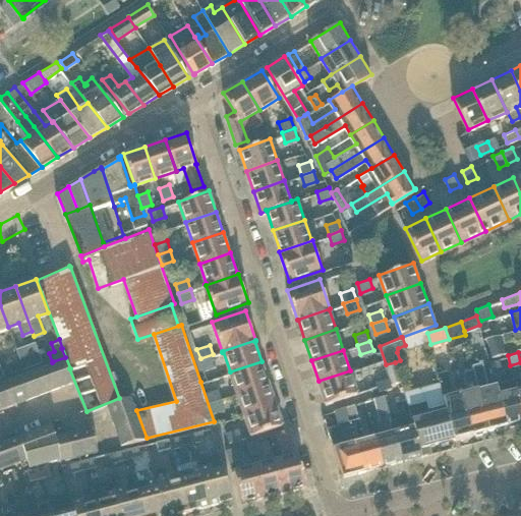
[(19,359),(22,367),(36,363),(33,354),(19,359)]
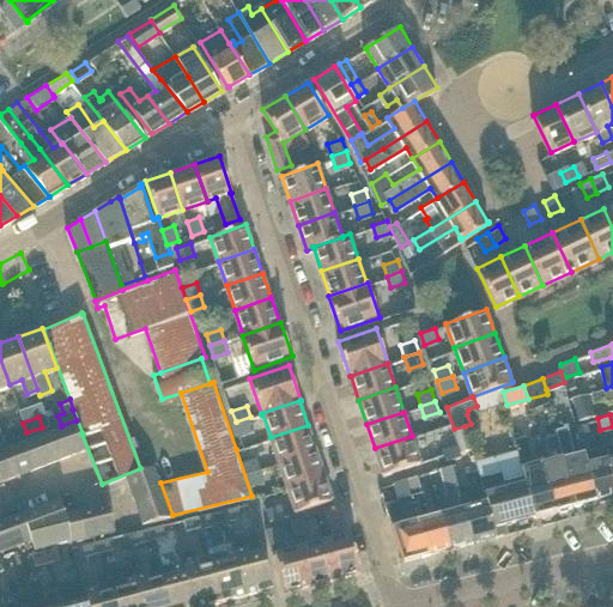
[(250,417),(236,422),(240,433),(254,429),(250,417)]
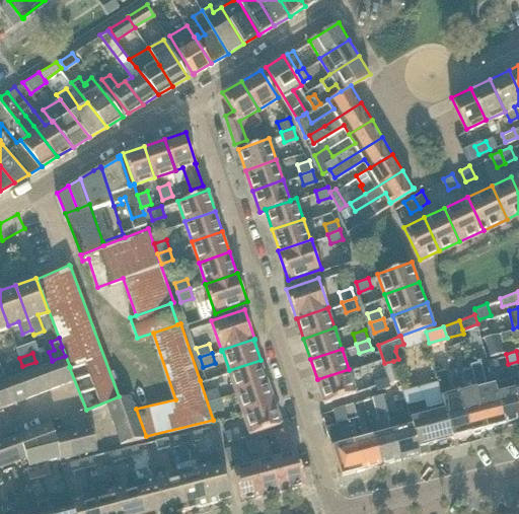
[(62,383),(73,379),(65,356),(53,360),(62,383)]
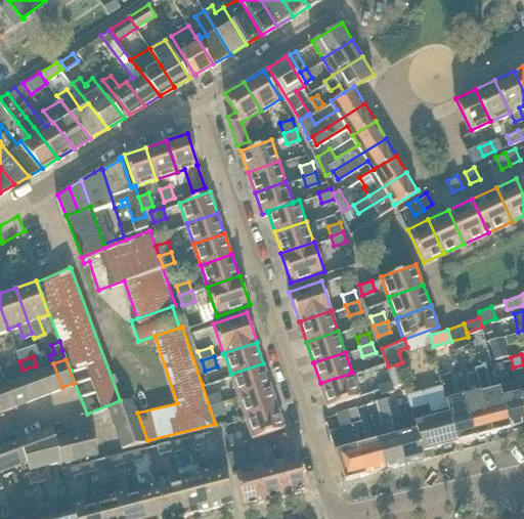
[(492,362),(495,376),(505,374),(501,360),(492,362)]
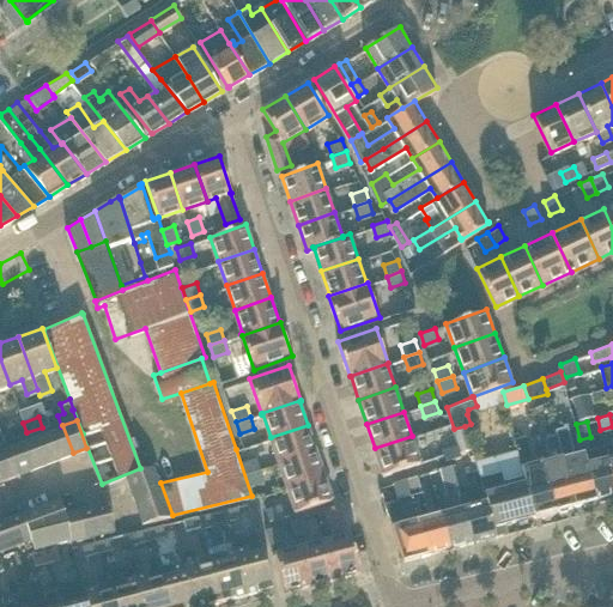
[(13,437),(26,432),(23,423),(10,428),(13,437)]
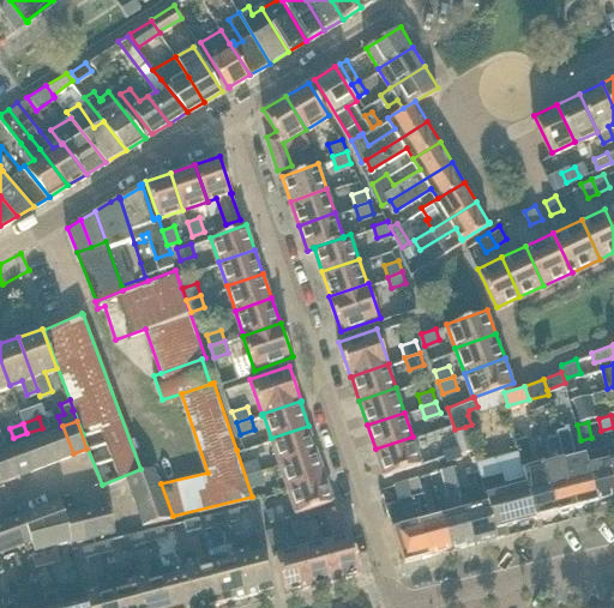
[(59,458),(73,453),(62,426),(61,427),(49,431),(59,458)]
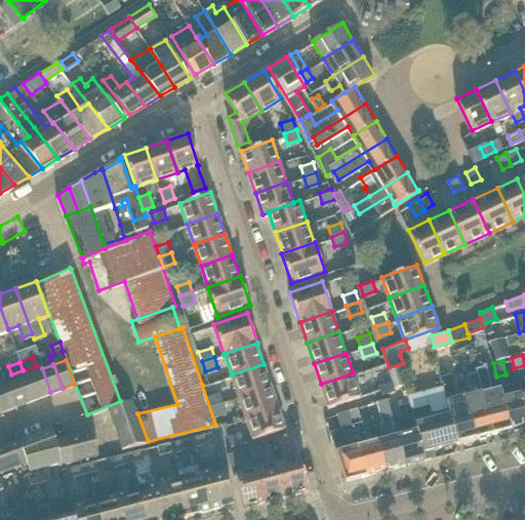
[(239,395),(271,385),(264,364),(232,374),(239,395)]
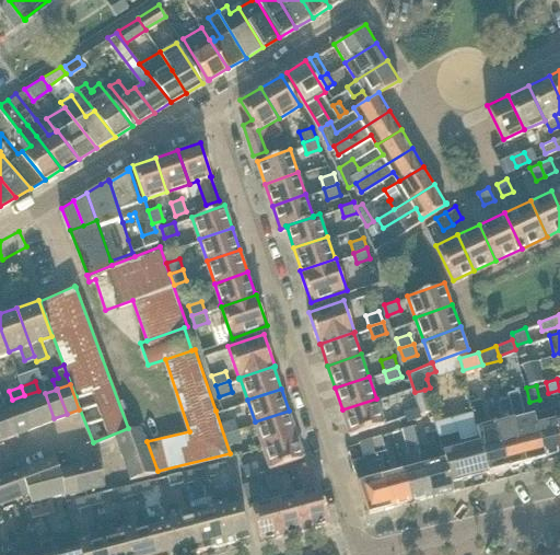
[(525,414),(522,401),(518,389),(508,391),(509,396),(525,460),(534,458),(534,461),(543,458),(541,455),(544,455),(533,413),(525,414)]
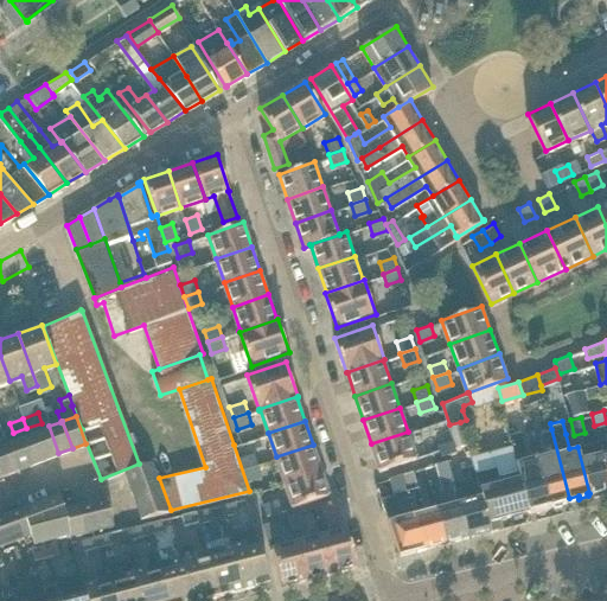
[(455,445),(466,442),(460,422),(449,424),(455,445)]
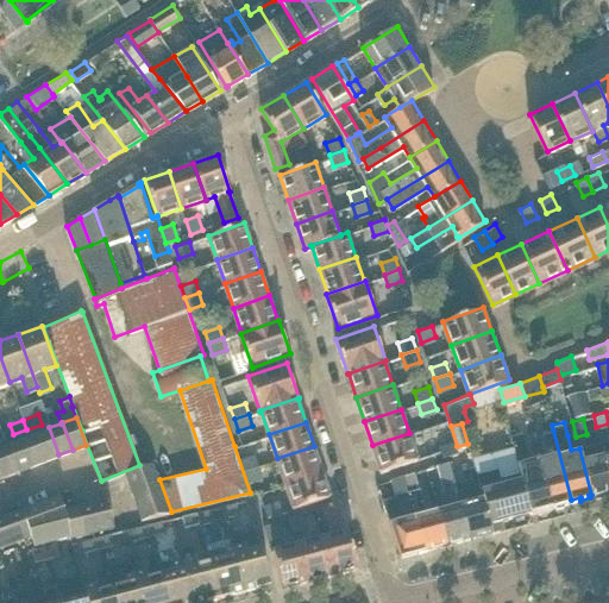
[(45,459),(58,454),(49,427),(36,433),(45,459)]
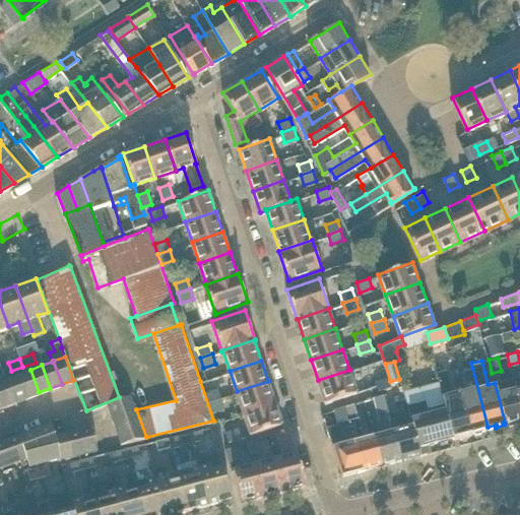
[(480,431),(481,429),(488,427),(472,368),(464,370),(469,389),(460,391),(471,432),(473,431),(475,433),(480,431)]
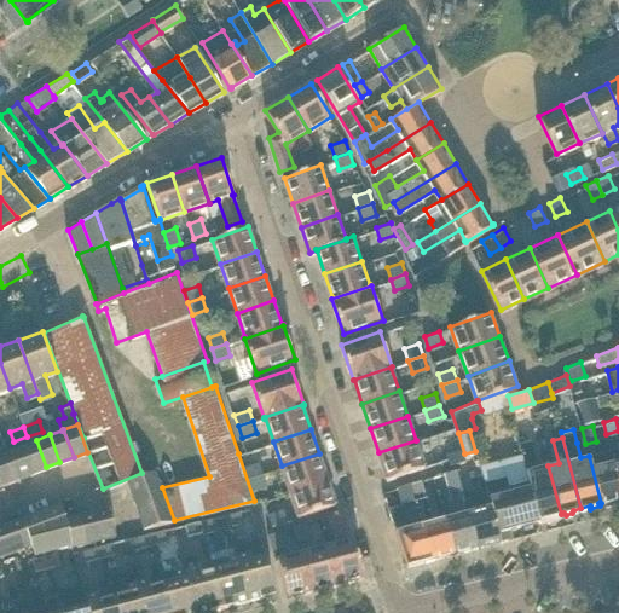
[(539,466),(538,461),(532,439),(520,441),(522,452),(539,519),(561,514),(548,466),(548,463),(539,466)]
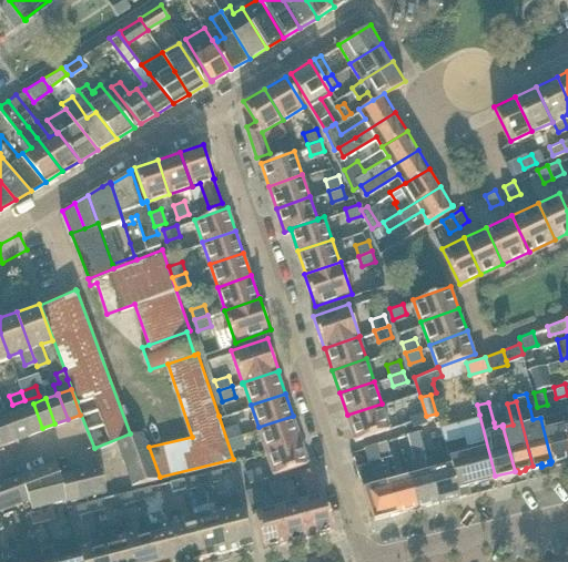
[(30,432),(42,428),(33,404),(21,408),(30,432)]
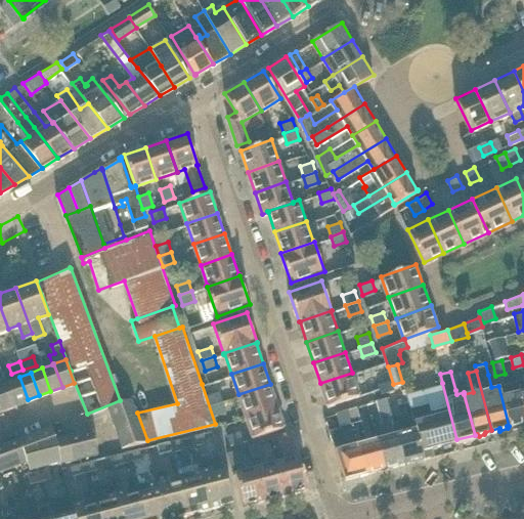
[(328,404),(359,393),(352,373),(320,383),(328,404)]
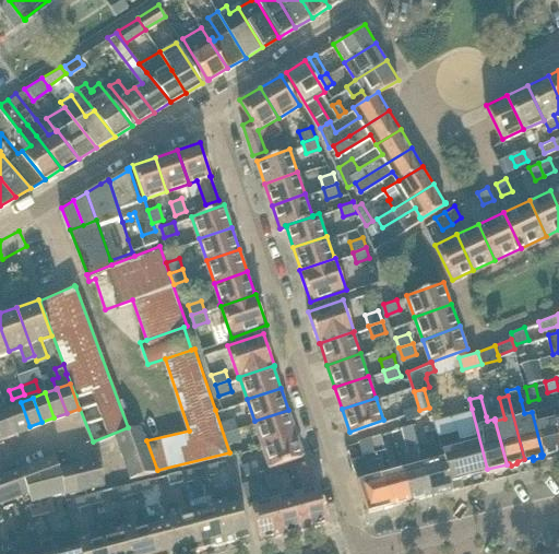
[(16,431),(30,426),(21,402),(8,407),(16,431)]
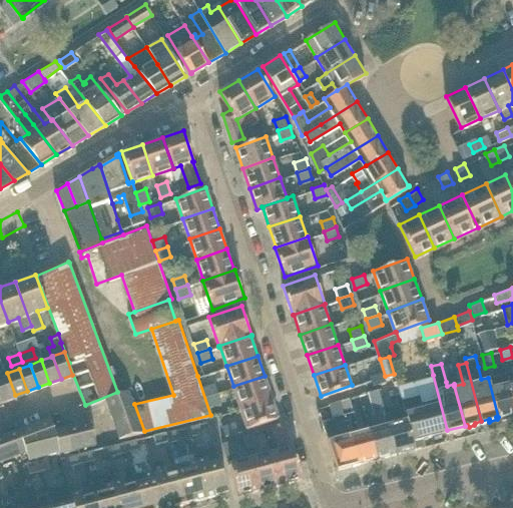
[(374,384),(386,380),(383,370),(371,374),(374,384)]
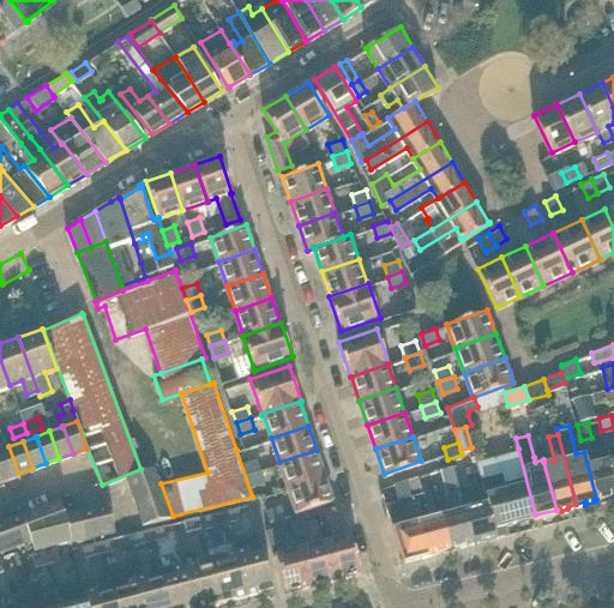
[(8,446),(0,449),(0,463),(5,479),(18,473),(8,446)]
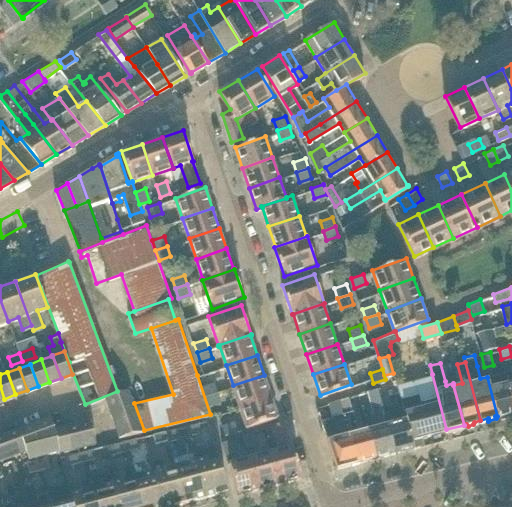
[(511,411),(511,400),(505,372),(487,377),(497,416),(511,411)]
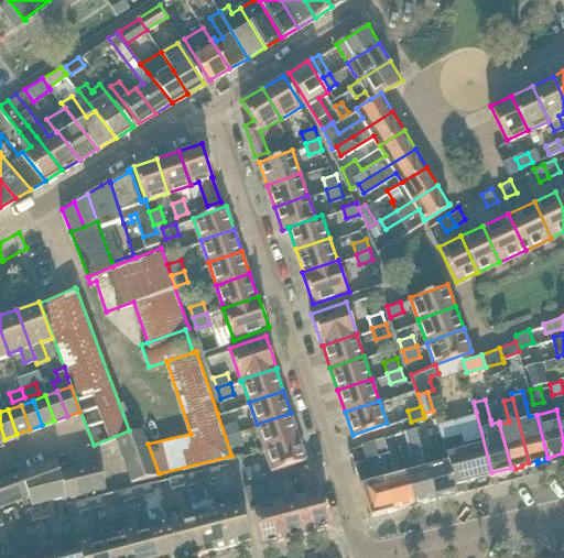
[(456,491),(467,488),(465,479),(491,472),(476,412),(438,422),(443,438),(447,455),(448,459),(456,491)]
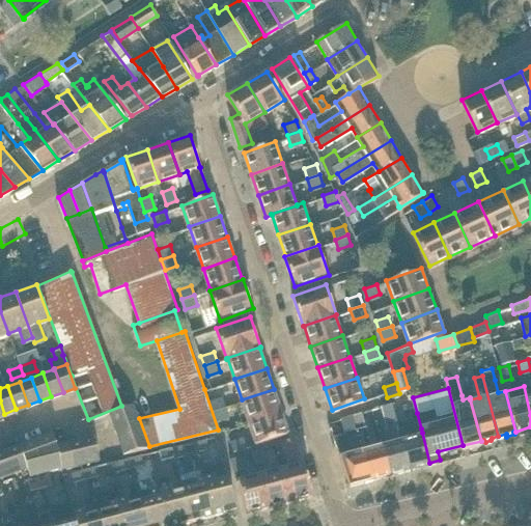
[(249,420),(280,410),(274,389),(242,399),(249,420)]
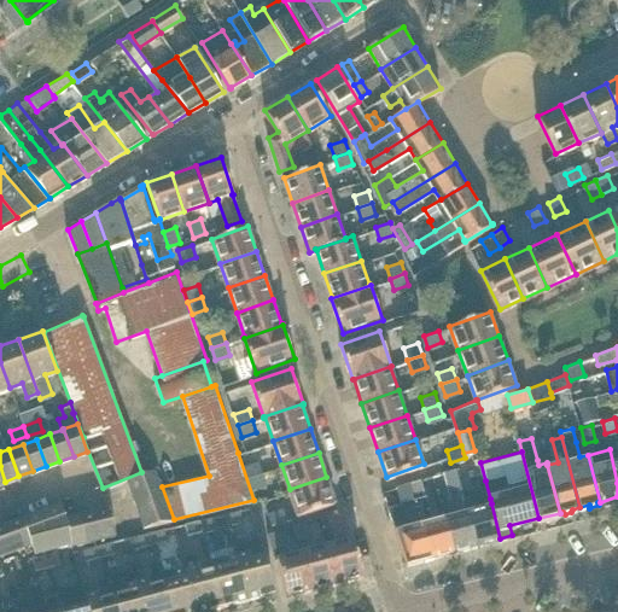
[(246,476),(261,471),(257,460),(243,465),(246,476)]
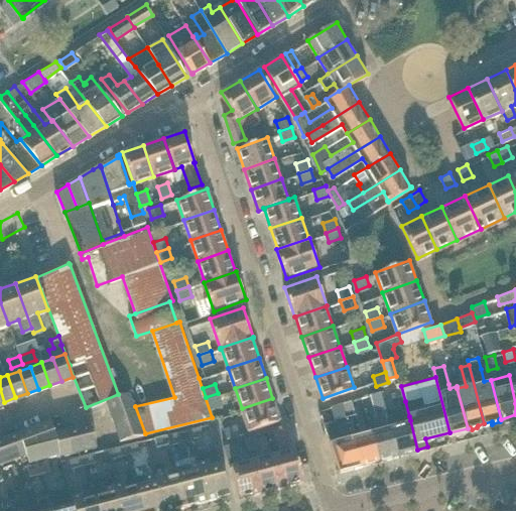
[(410,420),(399,423),(390,388),(380,390),(397,455),(417,450),(410,420)]
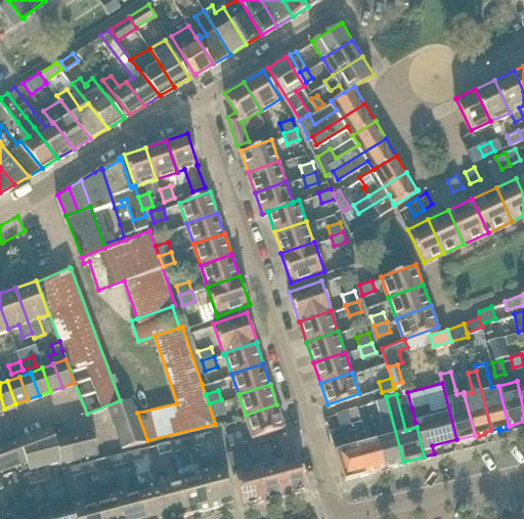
[(403,462),(386,396),(386,395),(376,398),(386,435),(376,438),(384,467),(403,462)]
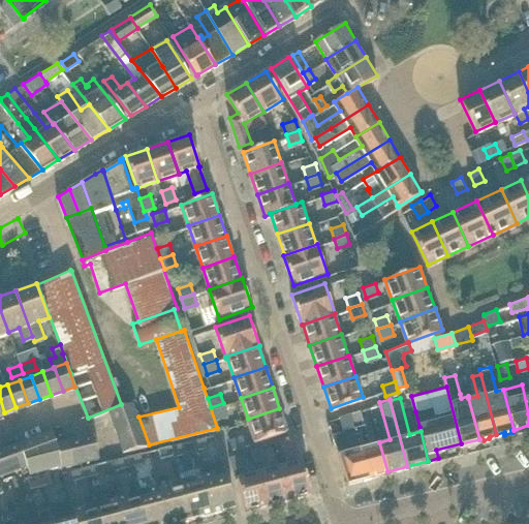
[(115,424),(137,414),(132,401),(110,410),(115,424)]
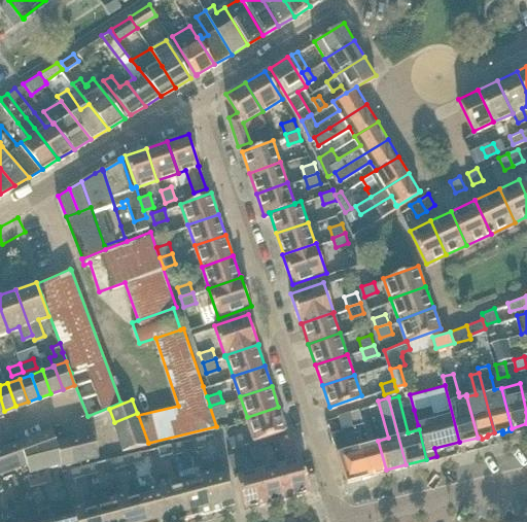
[(222,402),(210,406),(214,417),(226,413),(222,402)]
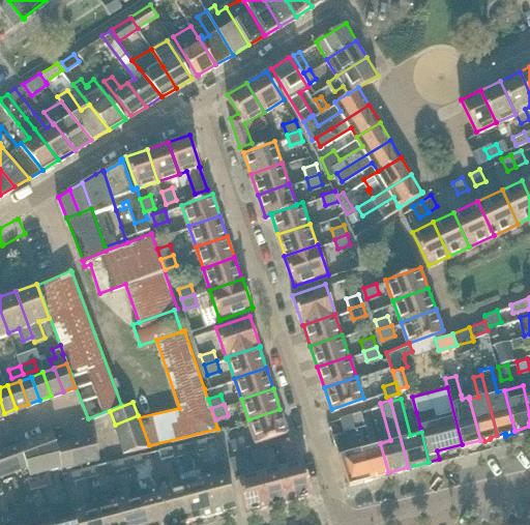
[(256,441),(287,431),(280,409),(248,419),(256,441)]
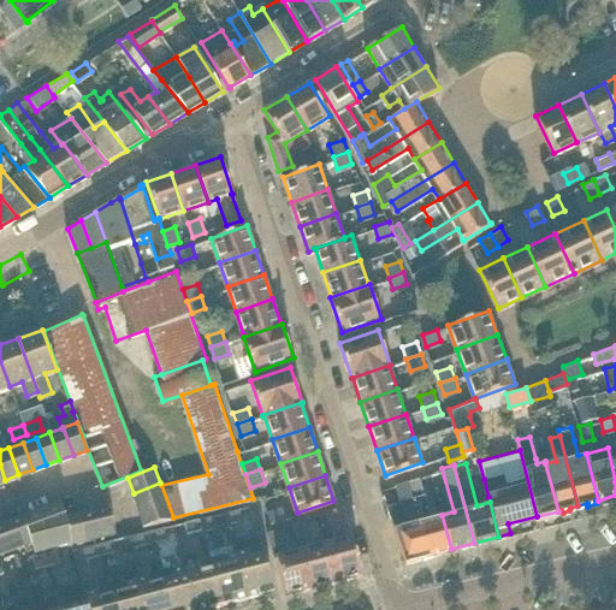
[(431,517),(421,484),(419,475),(407,479),(407,480),(410,486),(428,555),(451,549),(442,515),(431,517)]
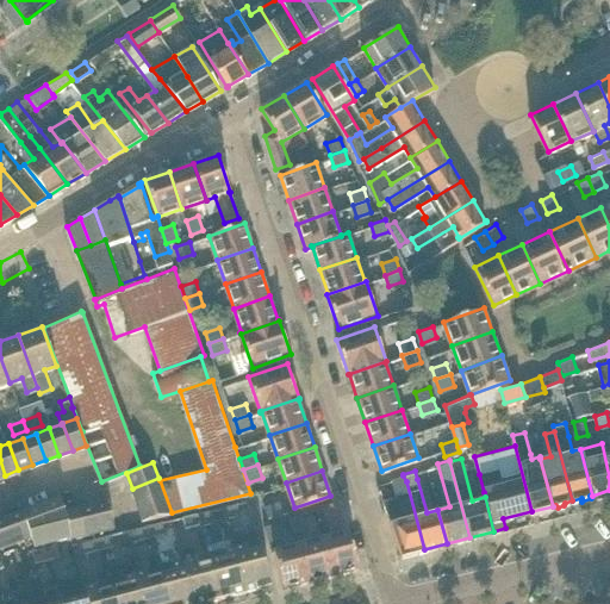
[(406,481),(403,475),(403,474),(391,479),(397,496),(383,500),(402,555),(424,549),(406,481)]
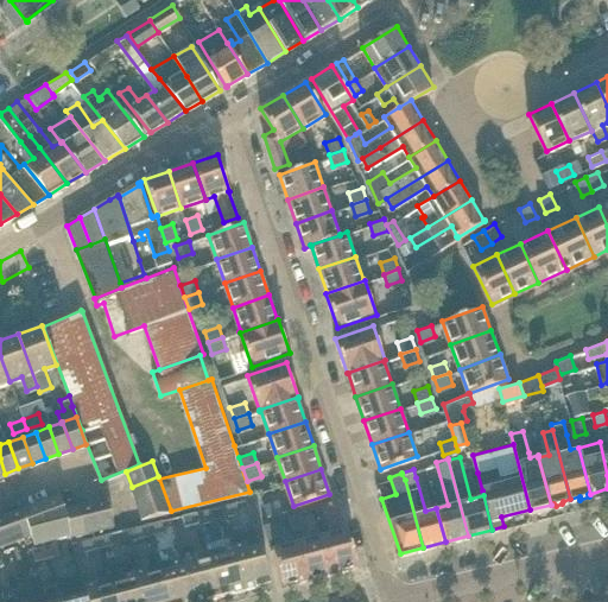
[(137,501),(163,492),(158,476),(132,487),(137,501)]
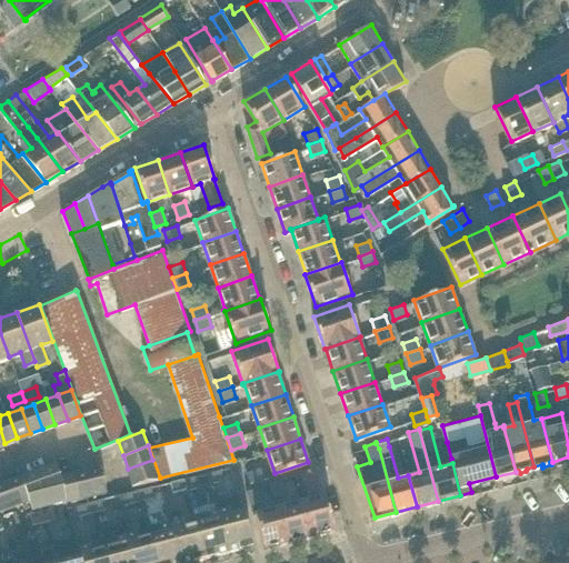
[(133,483),(159,478),(152,460),(128,469),(133,483)]
